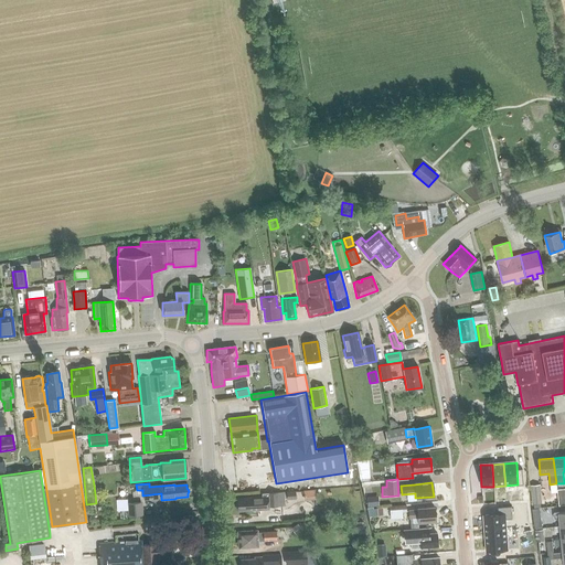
[(542,503),(541,484),(531,486),(532,504),(542,503)]
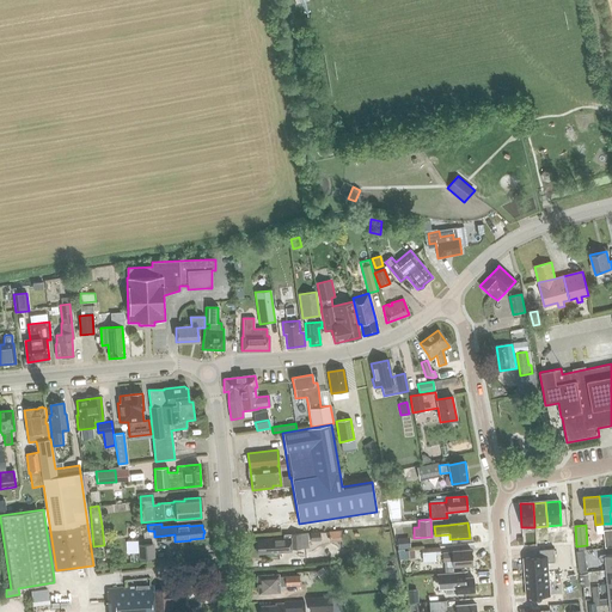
[(329,531),(329,540),(341,540),(341,531),(329,531)]
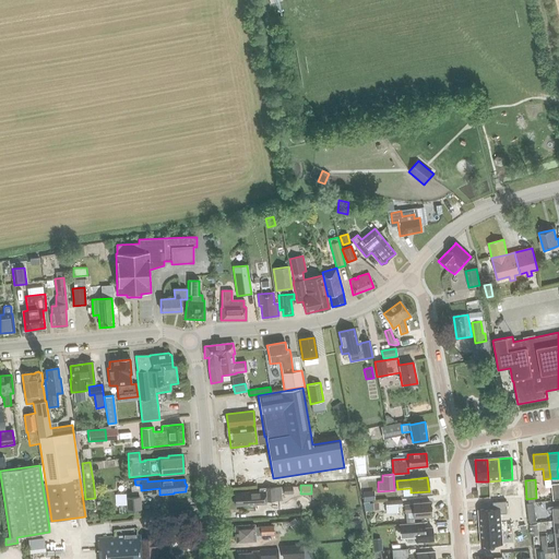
[(248,506),(260,504),(264,504),(264,501),(275,501),(281,500),(281,487),(258,488),(258,491),(242,492),(242,494),(235,495),(235,504),(247,504),(248,506)]
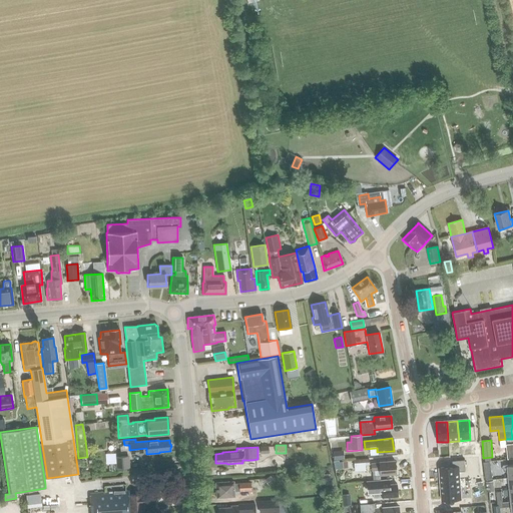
[(344,459),(343,451),(333,452),(333,460),(344,459)]
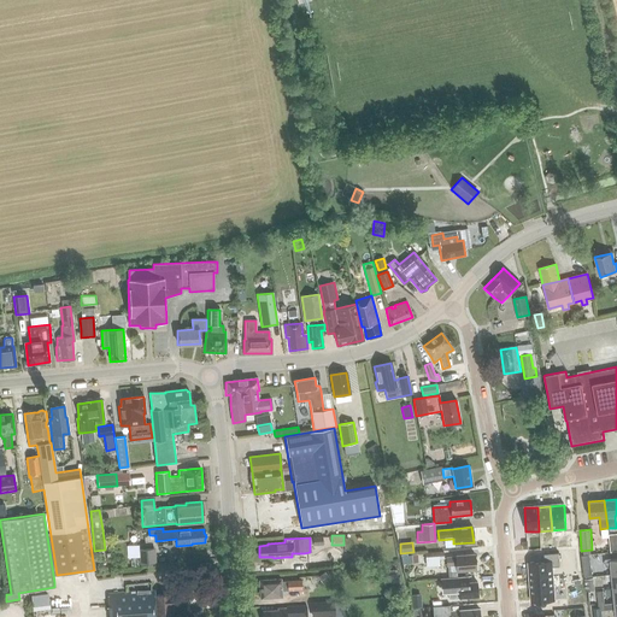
[(156,563),(156,548),(139,548),(139,564),(156,563)]
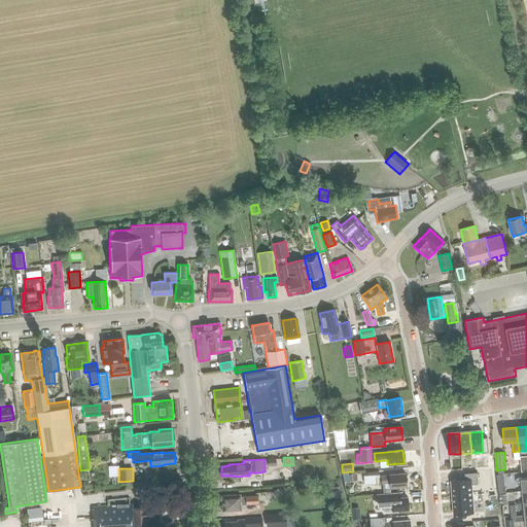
[(379,478),(379,471),(363,472),(364,484),(376,484),(375,479),(379,478)]
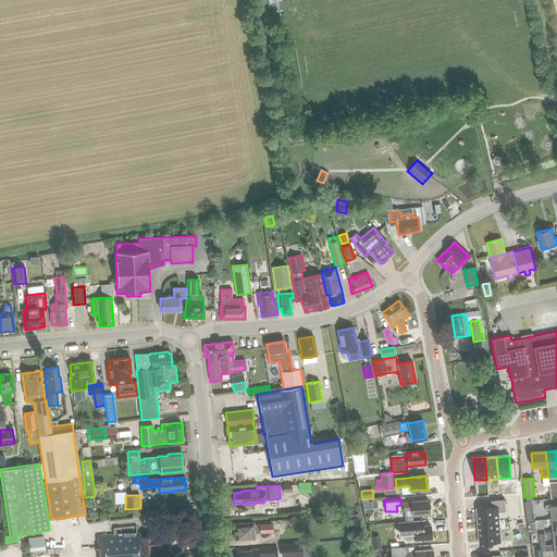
[(372,502),(371,500),(362,502),(362,509),(378,508),(376,500),(372,502)]
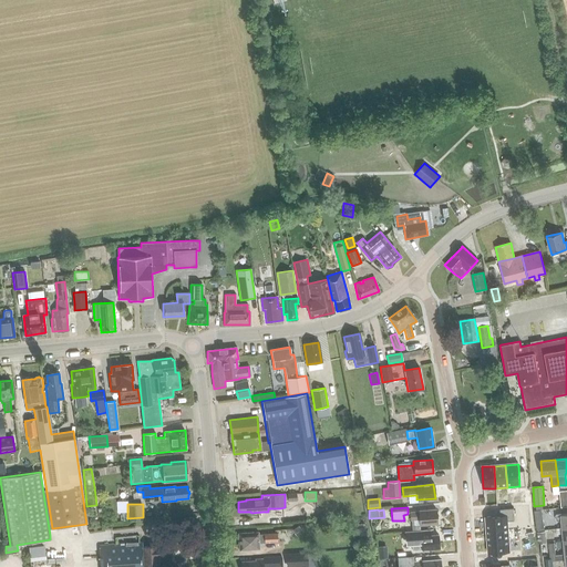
[(419,525),(436,524),(435,509),(418,511),(418,512),(409,513),(410,521),(419,519),(419,525)]
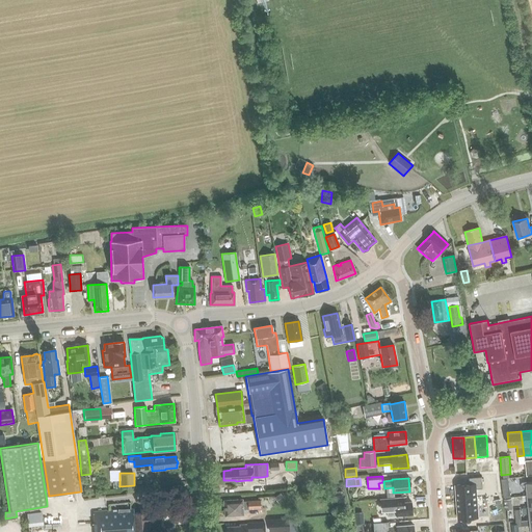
[(456,495),(477,494),(476,482),(455,483),(456,495)]
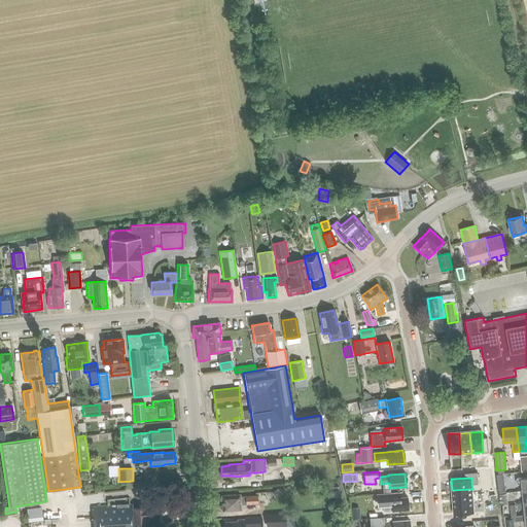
[(522,491),(526,490),(526,478),(517,479),(517,484),(522,484),(522,491)]
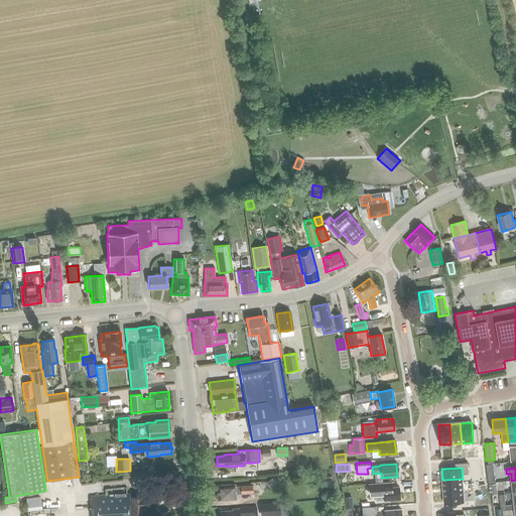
[(332,488),(332,477),(326,477),(326,479),(319,479),(320,488),(332,488)]
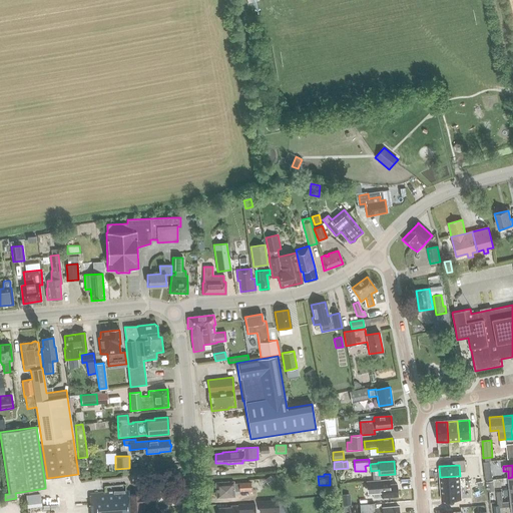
[(275,481),(270,476),(264,480),(269,486),(275,481)]
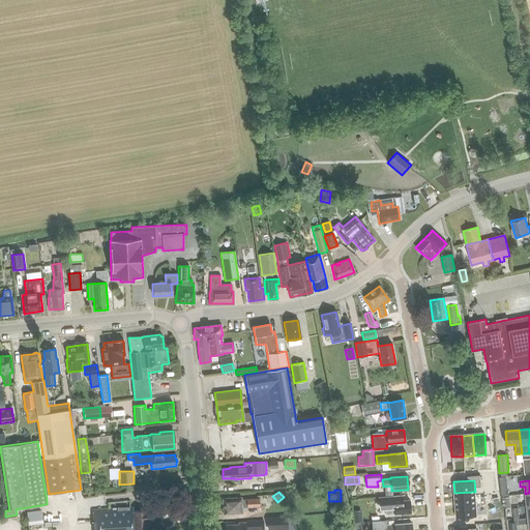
[(454,504),(475,503),(475,492),(454,493),(454,504)]
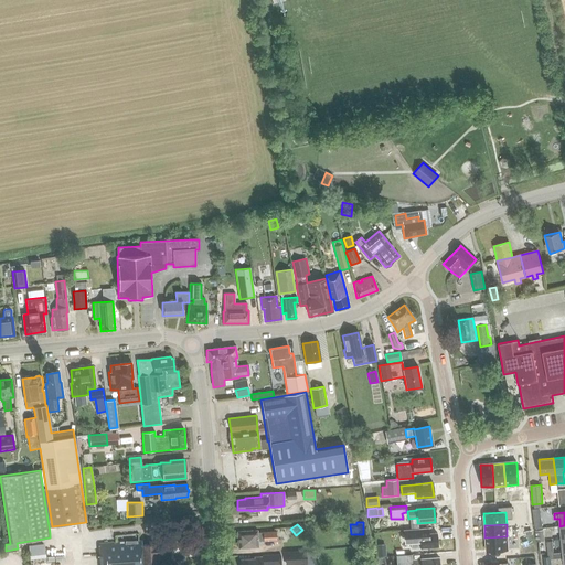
[(562,540),(564,539),(564,525),(560,526),(554,526),(555,532),(561,531),(562,540)]
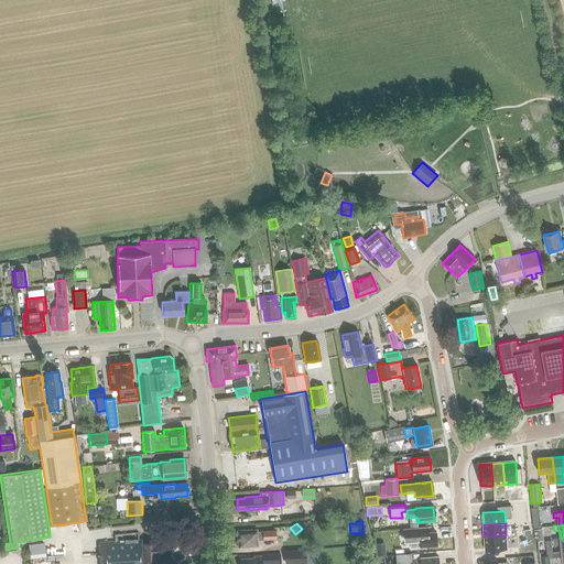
[(410,548),(436,545),(436,532),(419,533),(419,528),(402,529),(403,538),(409,538),(410,548)]
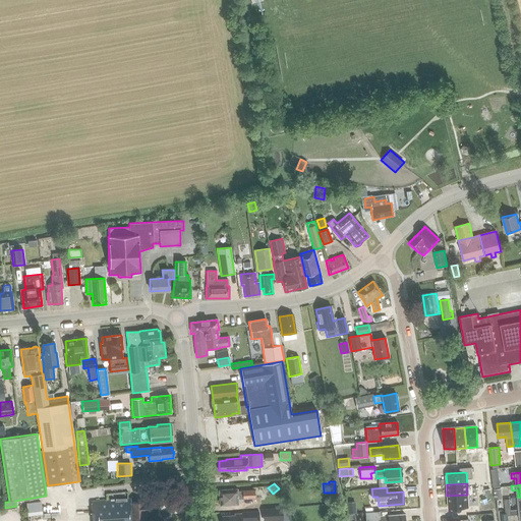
[(502,499),(501,488),(494,489),(495,500),(502,499)]
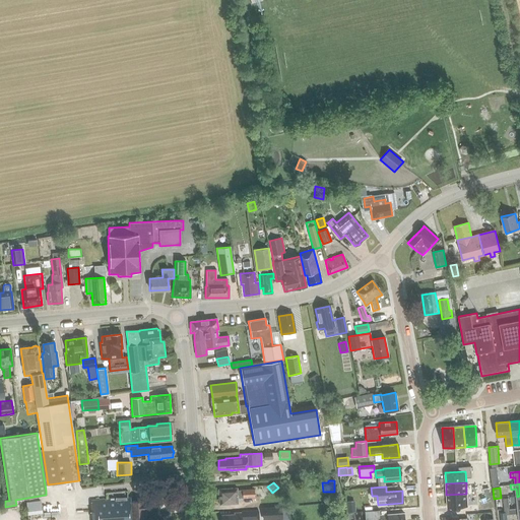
[(219,505),(237,504),(237,498),(242,498),(242,499),(253,498),(253,490),(237,491),(237,489),(218,490),(219,505)]
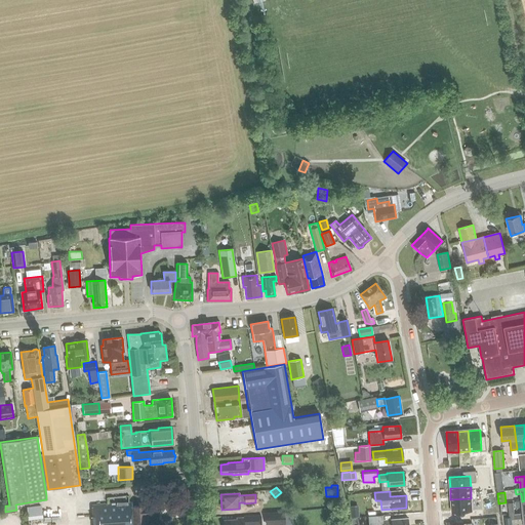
[(451,511),(472,510),(471,498),(450,499),(451,511)]
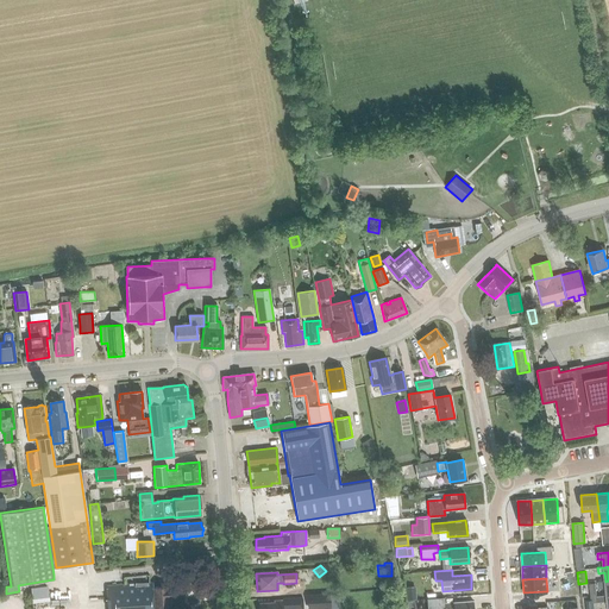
[(607,596),(608,595),(608,581),(606,582),(597,582),(598,589),(606,589),(607,596)]
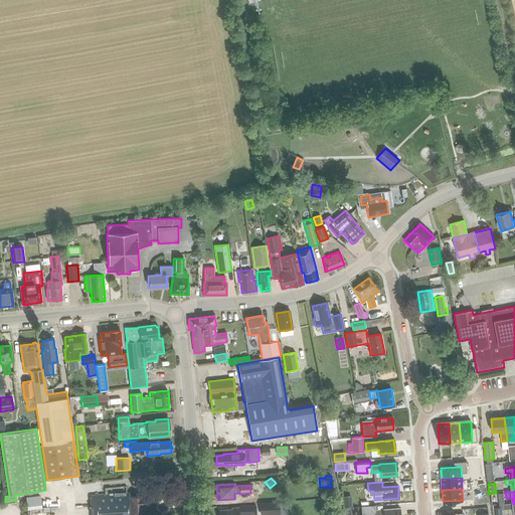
[(129,497),(129,493),(112,494),(112,495),(109,496),(109,494),(90,496),(91,510),(143,506),(148,506),(147,496),(129,497)]
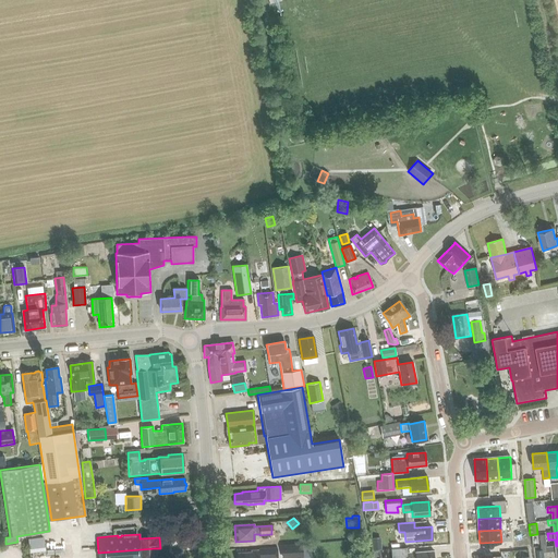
[(28,549),(44,547),(41,535),(27,537),(28,549)]
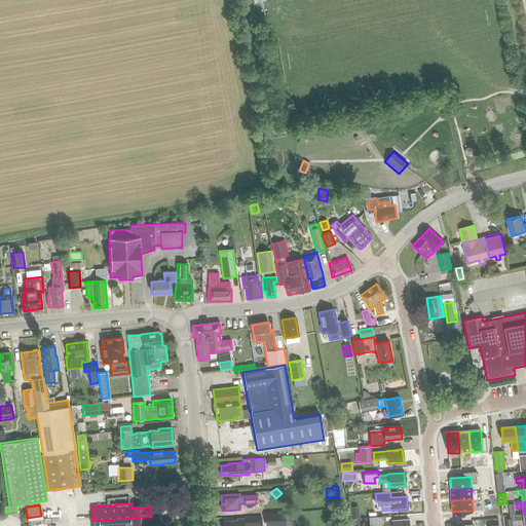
[(524,515),(515,515),(515,513),(510,513),(511,521),(524,520),(524,525),(525,525),(525,514),(524,515)]
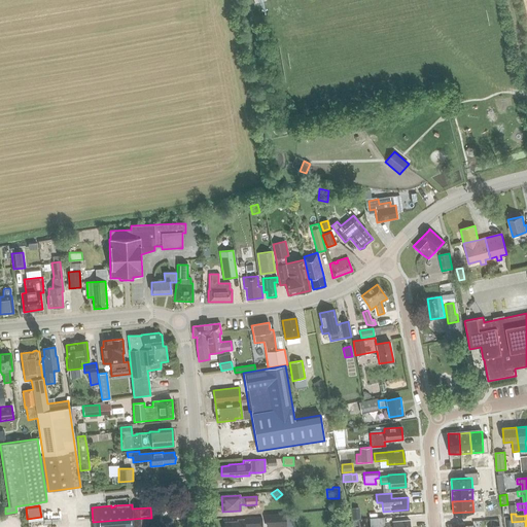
[(384,517),(370,518),(370,526),(379,526),(409,526),(409,521),(384,522),(384,517)]
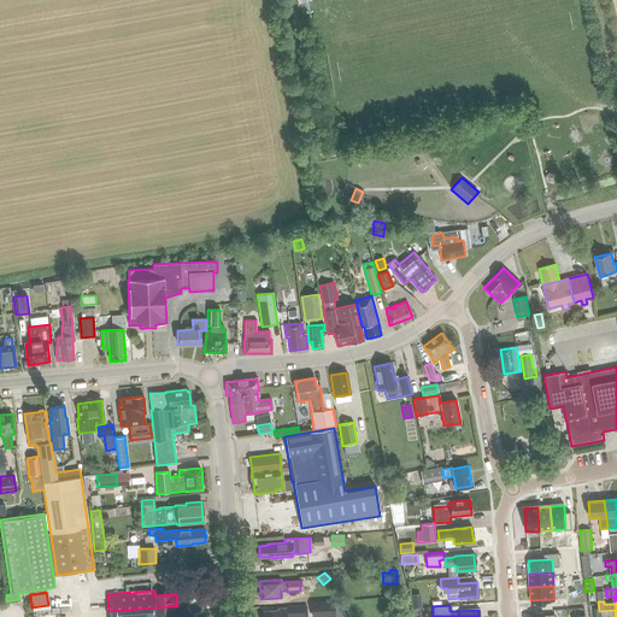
[(171,616),(171,606),(109,611),(107,616),(171,616)]
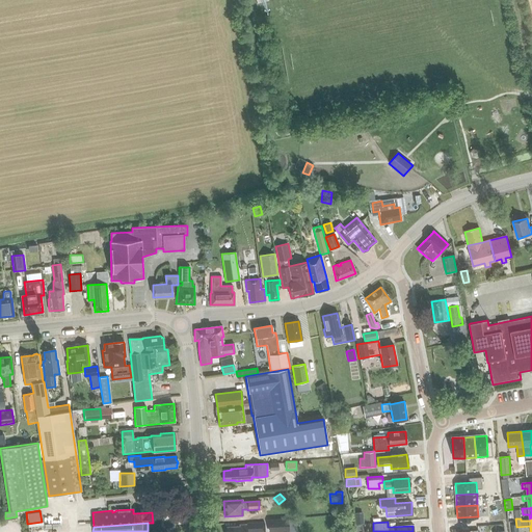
[(264,531),(264,523),(261,523),(245,524),(245,525),(239,525),(239,526),(225,527),(225,531),(264,531)]
